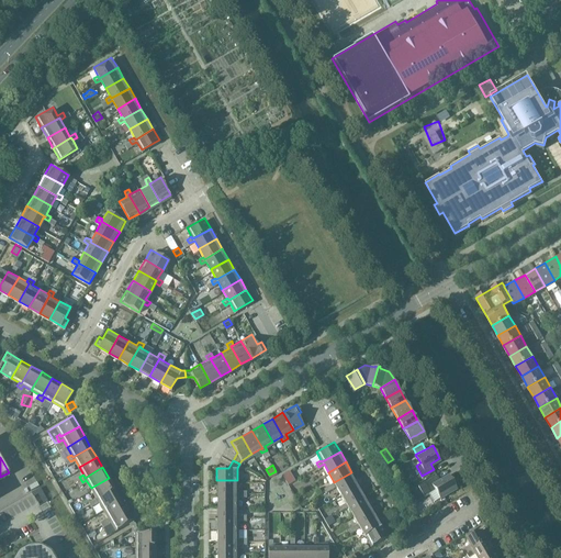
[(62,479),(69,476),(65,468),(58,472),(62,479)]
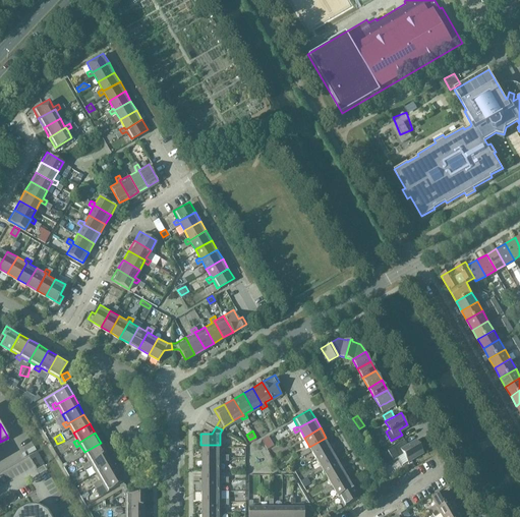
[(304,448),(306,452),(310,449),(315,456),(332,447),(326,438),(309,447),(308,445),(304,448)]
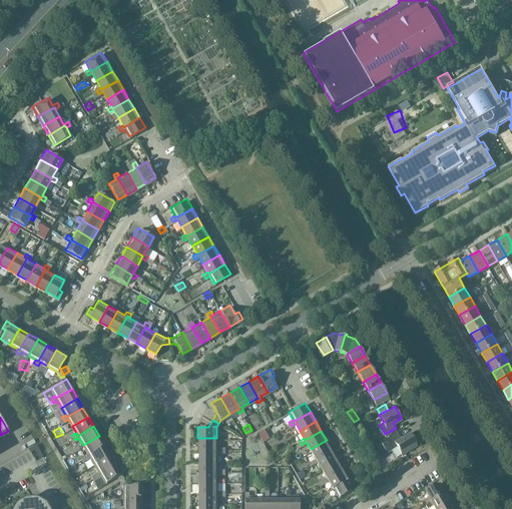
[(401,437),(398,431),(381,441),(387,451),(397,445),(401,452),(416,443),(409,432),(401,437)]
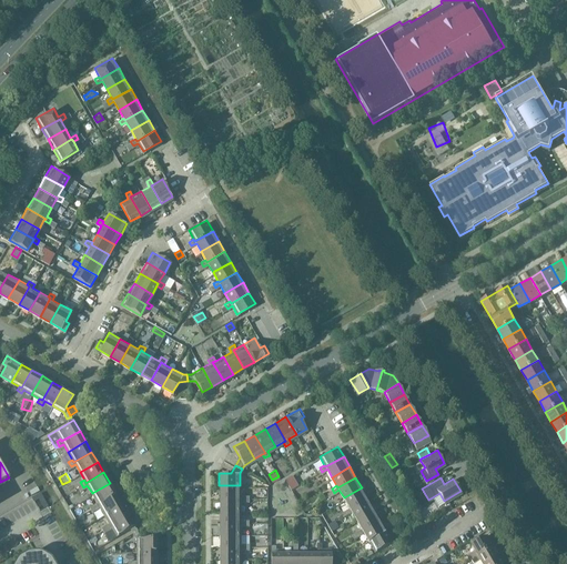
[(97,501),(98,503),(115,493),(110,483),(92,493),(97,501)]
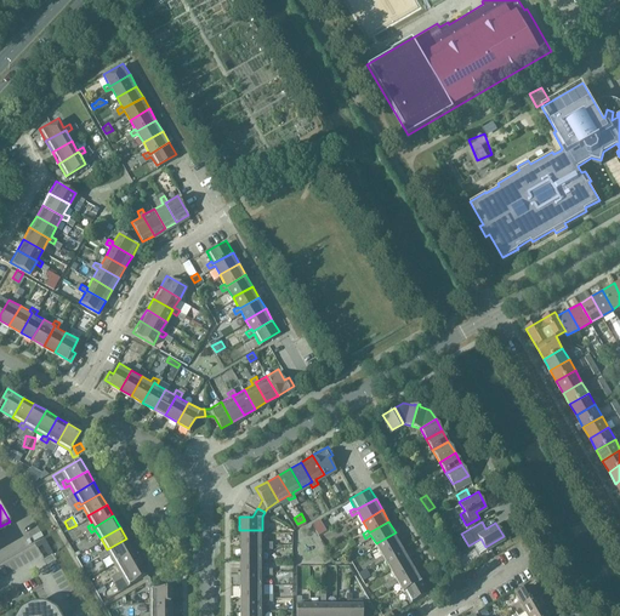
[(267,546),(267,540),(262,540),(262,530),(239,530),(239,543),(262,542),(262,546),(267,546)]
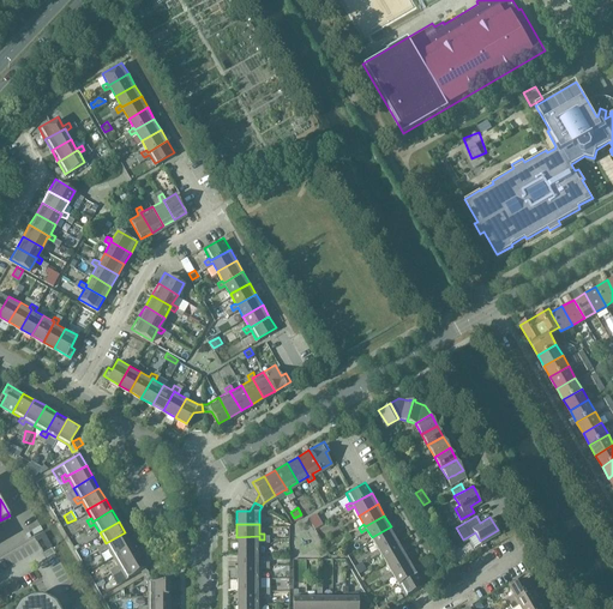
[(372,537),(377,547),(378,549),(397,537),(391,526),(372,537)]
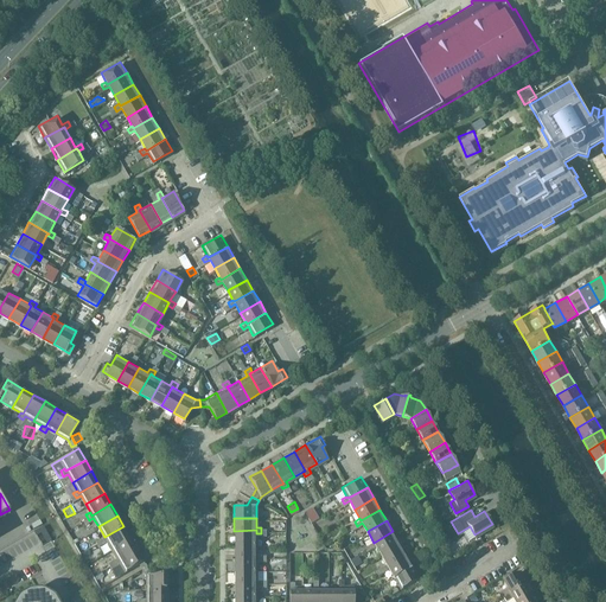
[(447,522),(437,529),(440,536),(442,533),(451,529),(447,522)]
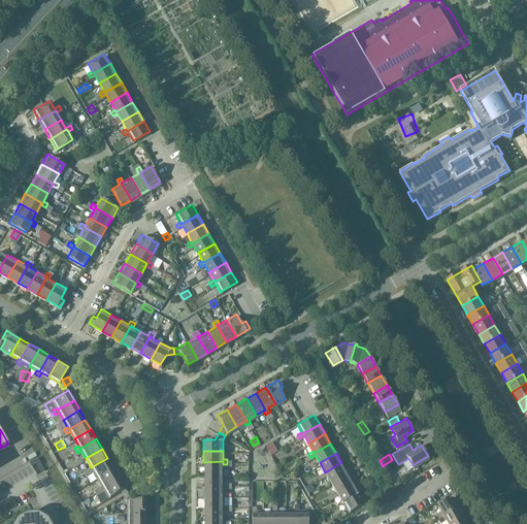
[(86,467),(89,472),(92,470),(96,478),(113,467),(107,458),(91,467),(90,465),(86,467)]
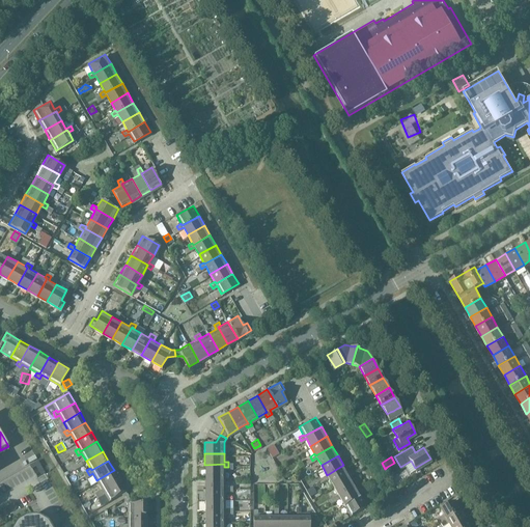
[(224,467),(224,464),(204,465),(204,475),(224,475),(224,467)]
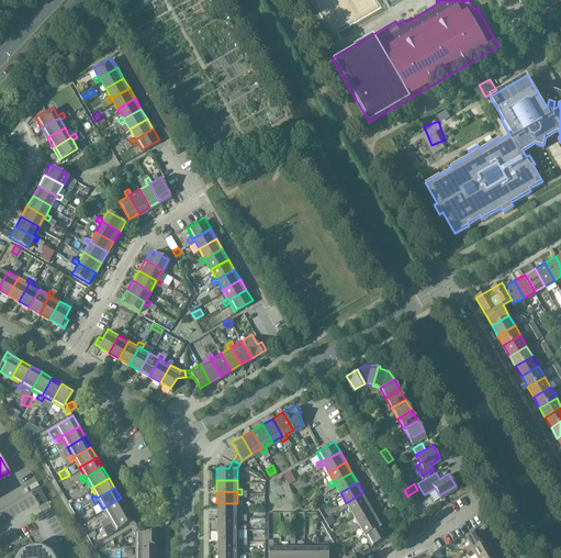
[(332,492),(320,499),(324,504),(335,498),(332,492)]
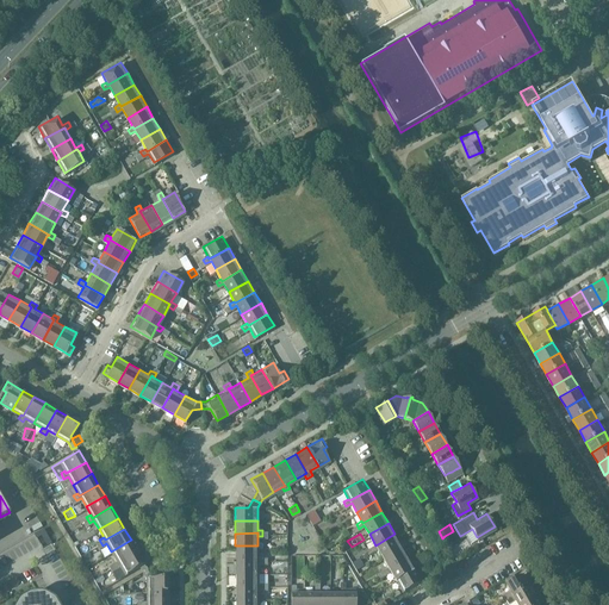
[(370,546),(372,550),(377,548),(383,556),(402,546),(395,534),(376,546),(374,543),(370,546)]
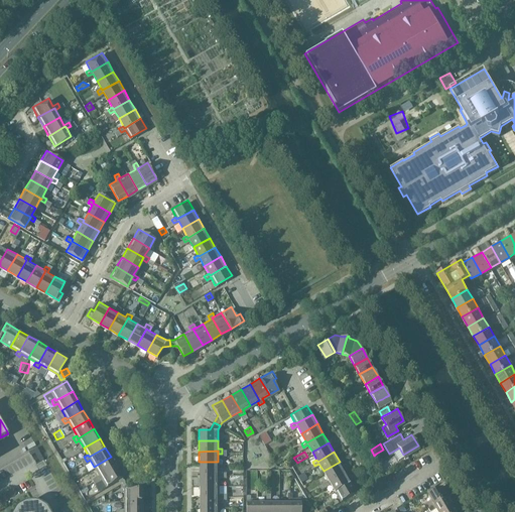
[(98,474),(100,476),(116,467),(111,457),(94,467),(98,474)]
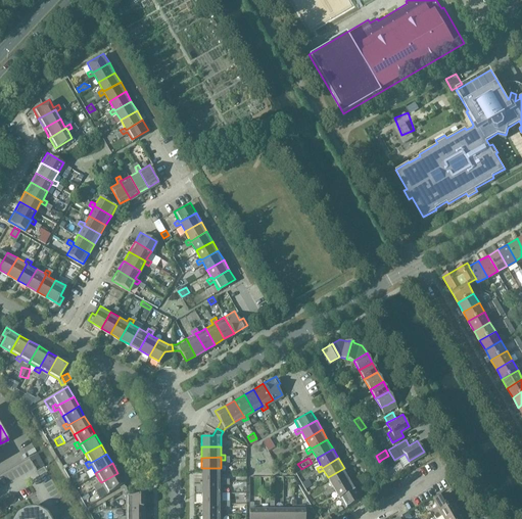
[(225,482),(225,476),(221,476),(221,468),(201,468),(201,479),(221,479),(221,482),(225,482)]
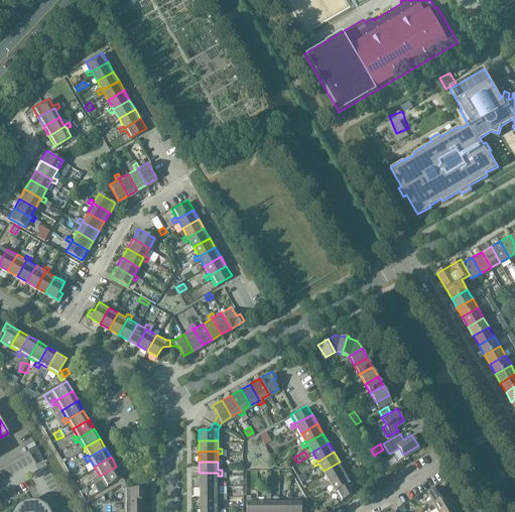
[(324,471),(328,479),(329,480),(345,471),(340,462),(324,471)]
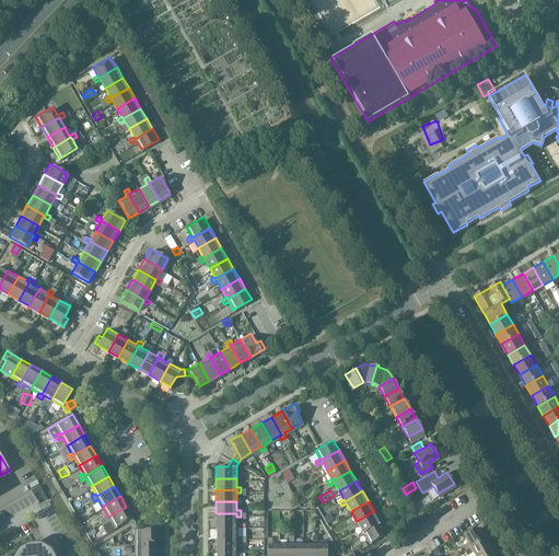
[(103,517),(106,521),(109,519),(114,528),(132,517),(126,507),(108,517),(106,514),(103,517)]
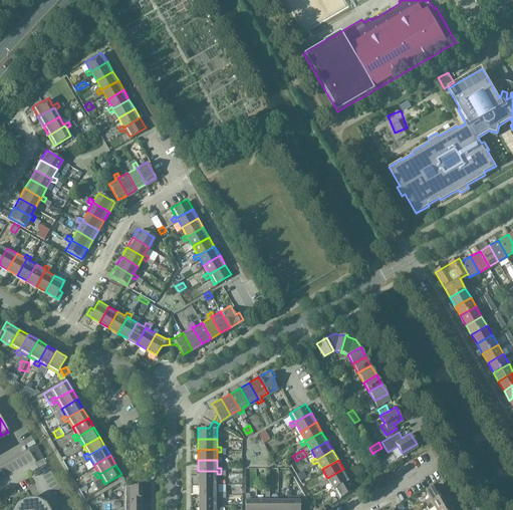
[(302,469),(296,472),(299,478),(305,474),(302,469)]
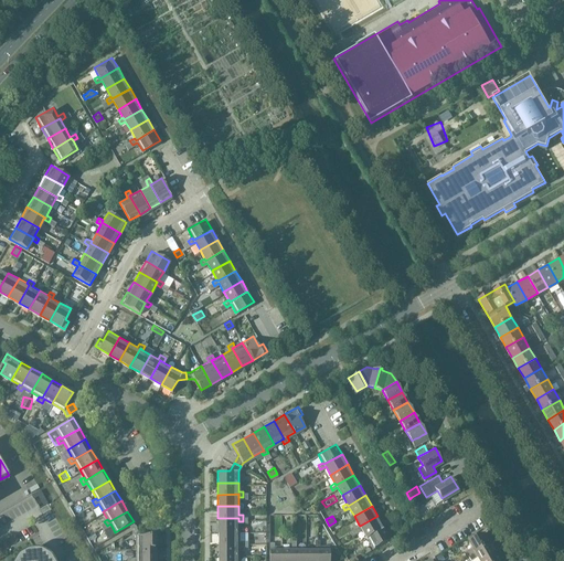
[(353,527),(357,531),(361,528),(365,537),(384,526),(378,516),(360,526),(359,525),(353,527)]
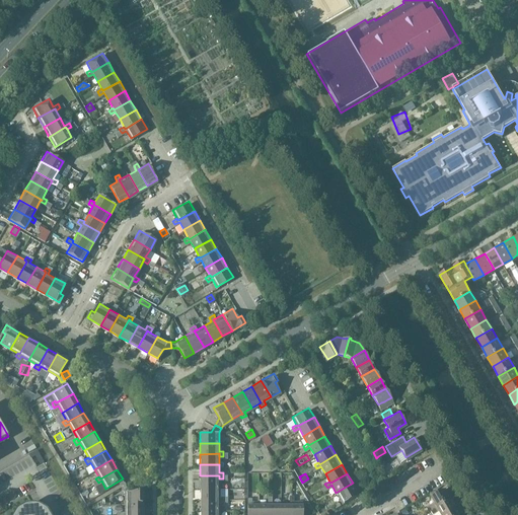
[(219,487),(219,479),(219,475),(200,475),(200,487),(219,487)]
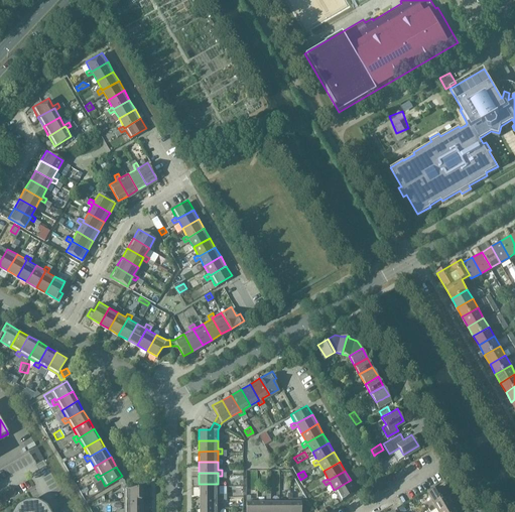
[(123,499),(142,499),(142,488),(128,488),(124,480),(120,482),(123,488),(123,499)]
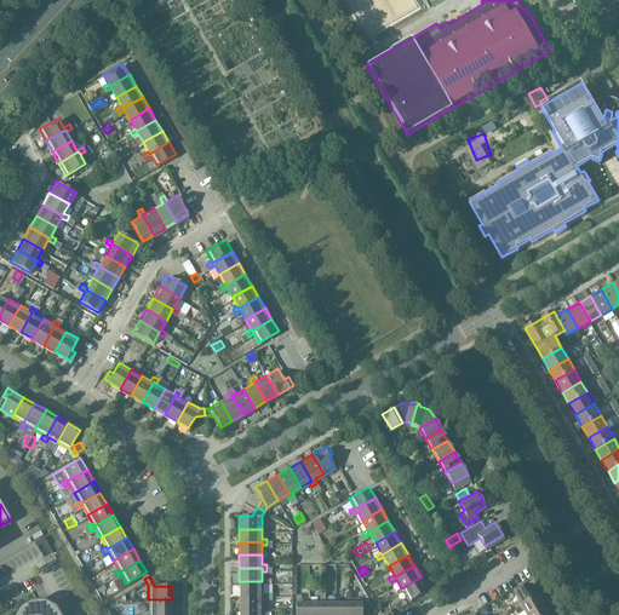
[(428,588),(422,576),(401,588),(408,599),(428,588)]
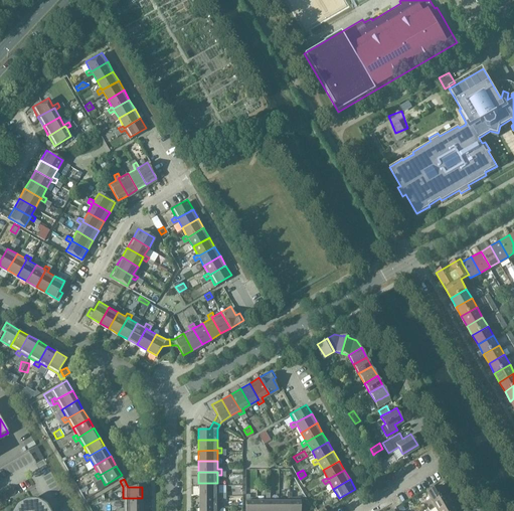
[(217,494),(217,496),(221,496),(221,491),(217,491),(217,483),(198,483),(198,494),(217,494)]
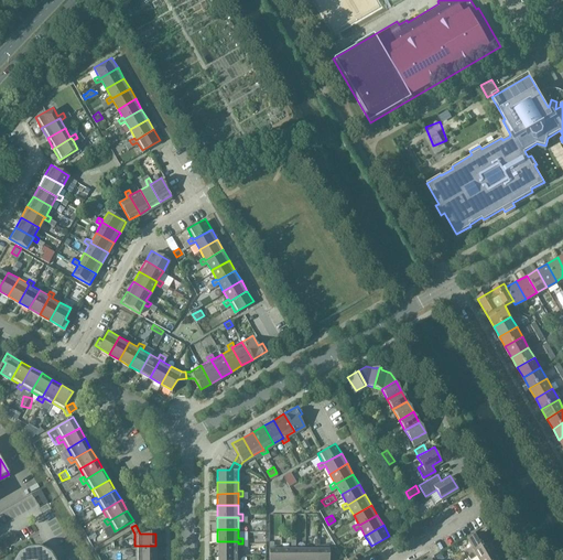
[(465,553),(490,539),(486,531),(484,532),(482,529),(473,535),(467,538),(471,545),(463,549),(465,553)]
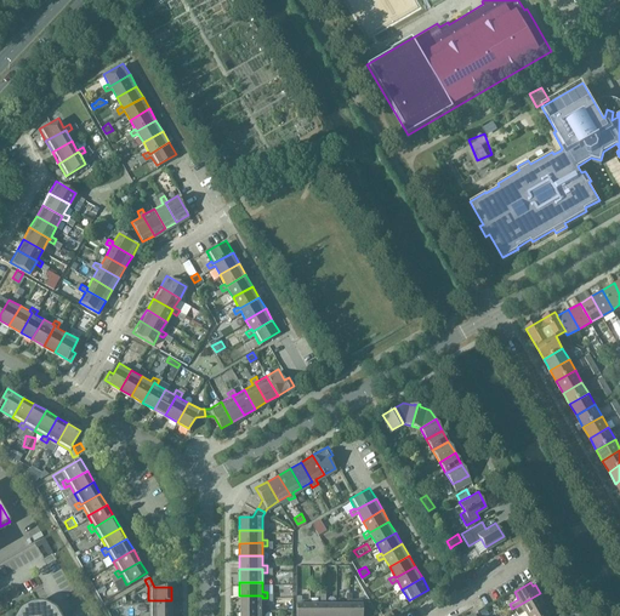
[(544,606),(542,603),(546,602),(540,593),(512,609),(516,614),(518,612),(519,615),(525,615),(528,615),(544,606)]
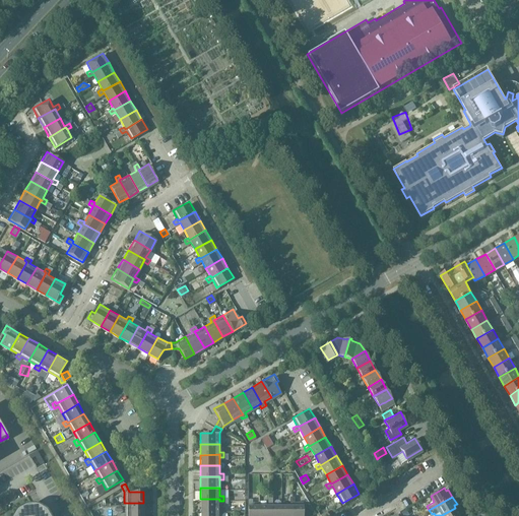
[(200,499),(200,509),(219,509),(219,501),(219,499),(200,499)]
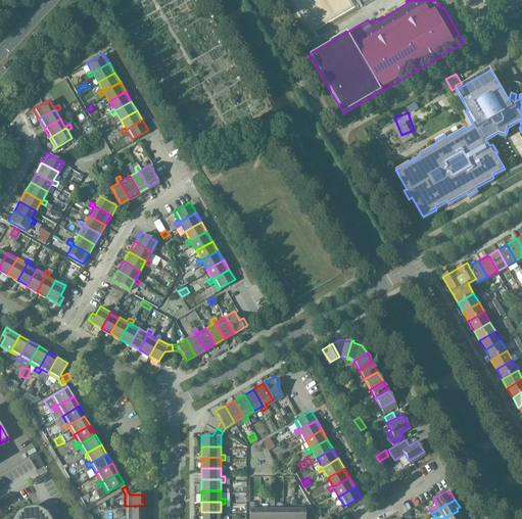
[(282,518),(282,508),(274,508),(274,503),(269,503),(269,508),(271,508),(271,518),(282,518)]
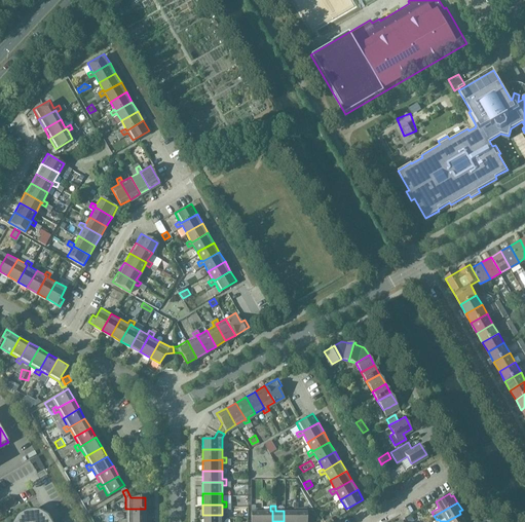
[(293,511),(295,511),(294,521),(306,521),(306,511),(297,511),(297,506),(293,506),(293,511)]
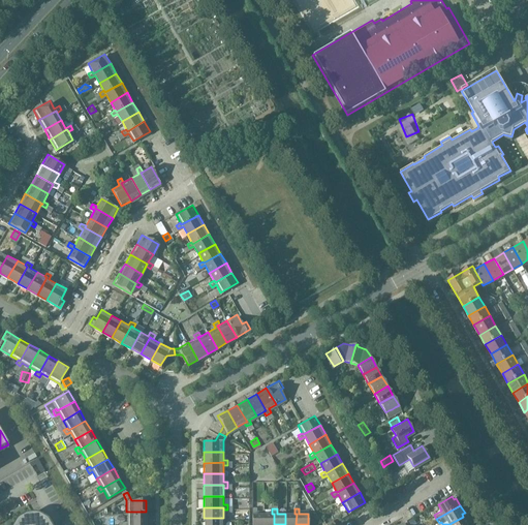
[(146,523),(146,512),(126,512),(126,520),(126,523),(146,523)]
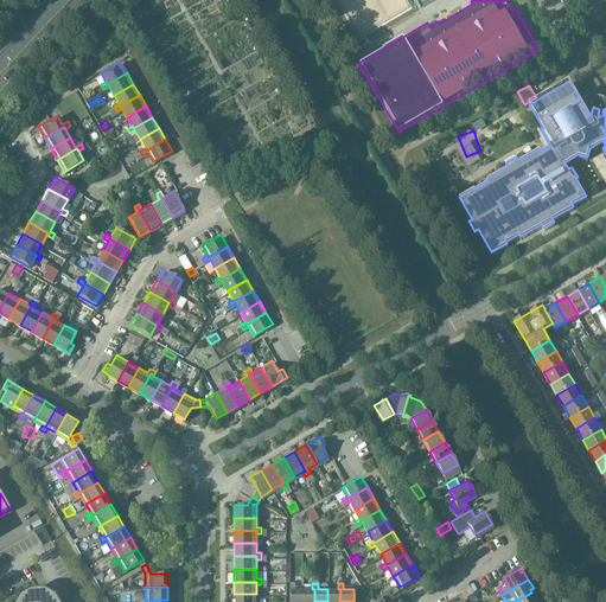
[(58,601),(56,596),(52,594),(45,589),(42,589),(32,589),(29,589),(20,594),(18,596),(14,601),(58,601)]
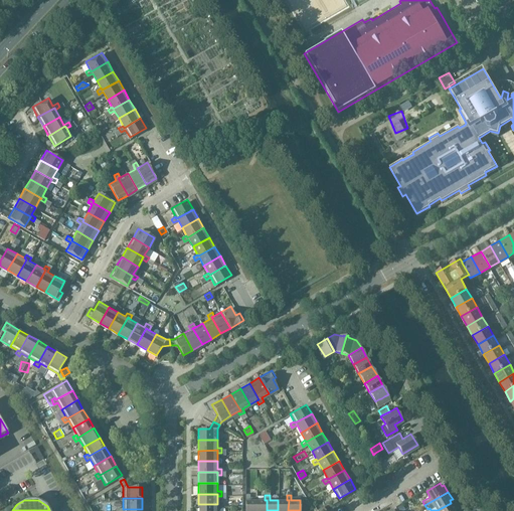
[(255,510),(255,500),(244,500),(244,510),(255,510)]
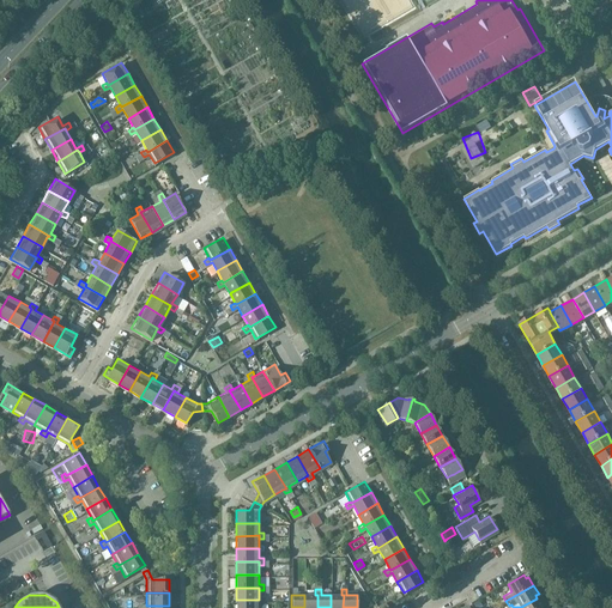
[(304,607),(317,607),(317,595),(315,595),(304,595),(304,607)]
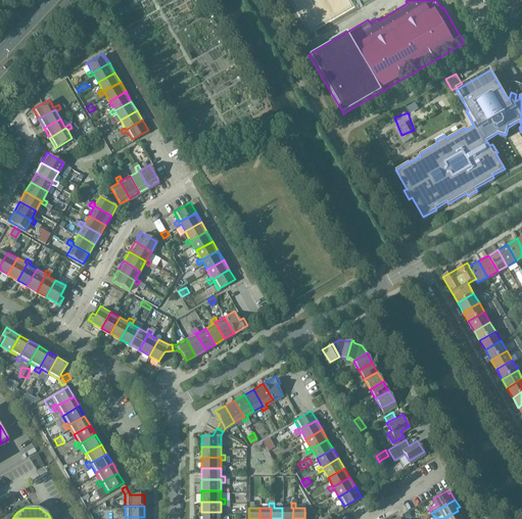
[(292,518),(293,508),(291,508),(282,508),(282,518),(292,518)]
